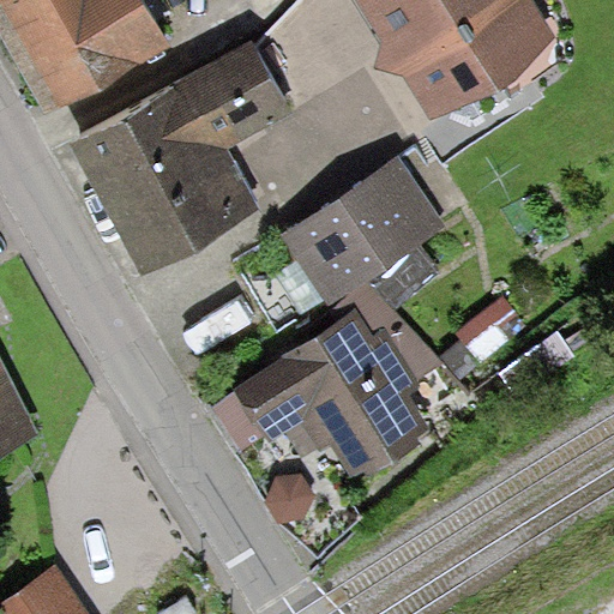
[(164,32),(146,0),(1,0),(54,94),(164,32)]
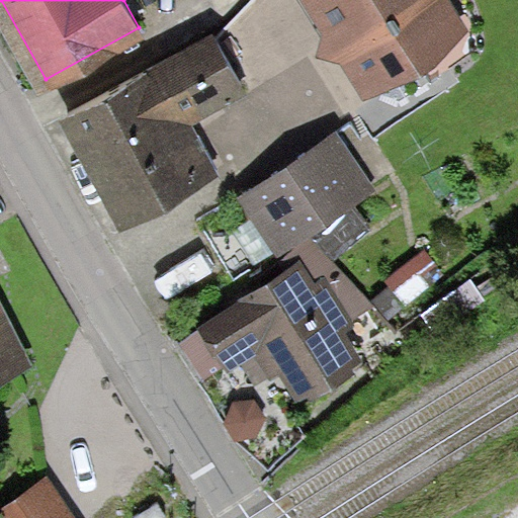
[(456,14),(447,0),(323,0),(336,21),(334,40),(351,44),(370,79),(398,62),(429,71),(430,30),(456,14)]
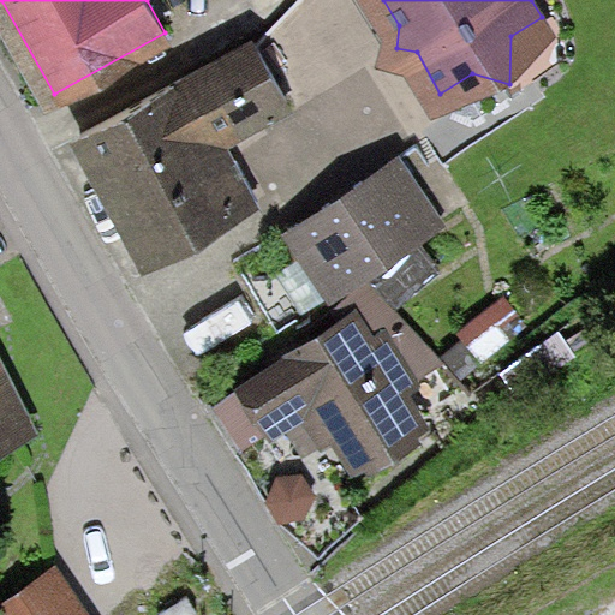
[(264,37),(79,132),(149,267),(260,210),(224,139),(298,102),(264,37)]
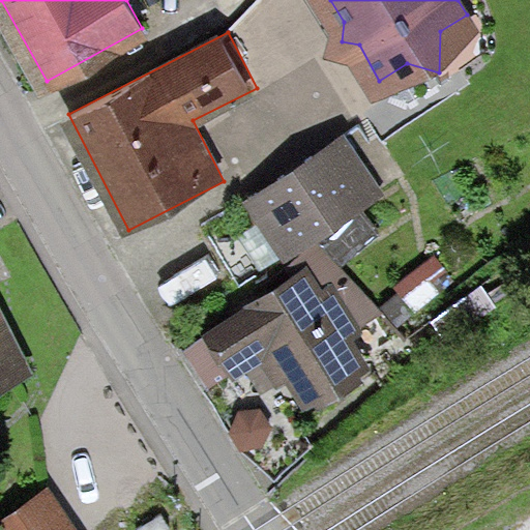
[(254,196),(289,251),(316,233),(385,189),(350,135),(254,196)]
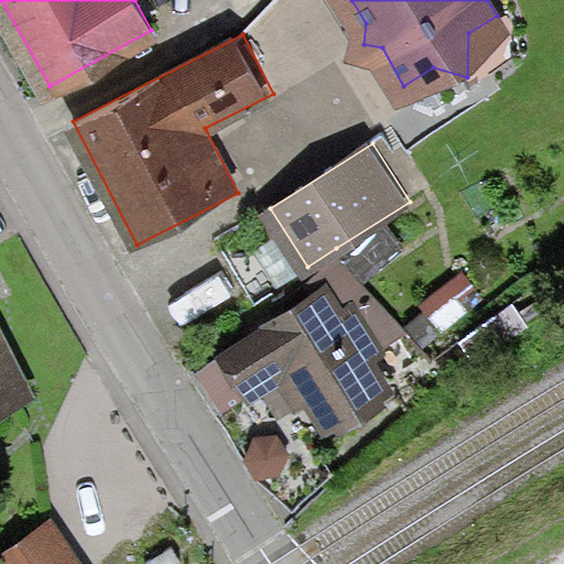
[(404,324),(336,248),(307,267),(321,289),(227,346),(255,391),(286,372),(299,392),(308,386),(331,421),(387,384),(367,353),(404,324)]
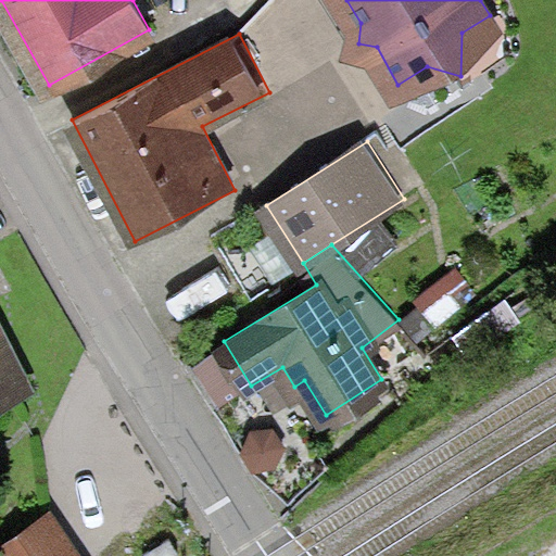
[(495,288),(470,256),(424,292),(428,297),(413,308),(433,336),(495,288)]
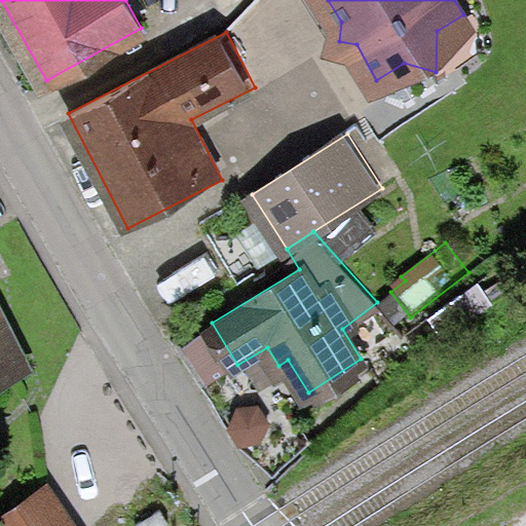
[(221,272),(209,251),(156,280),(168,302),(221,272)]
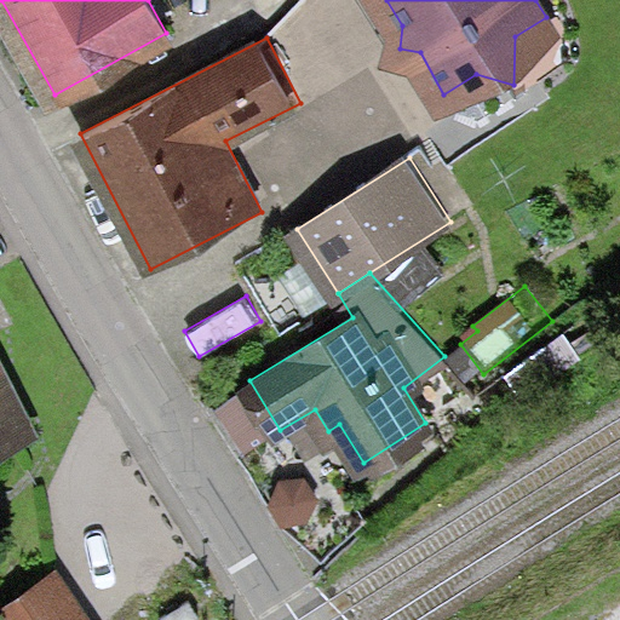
[(0,363),(0,451),(35,435),(0,363)]
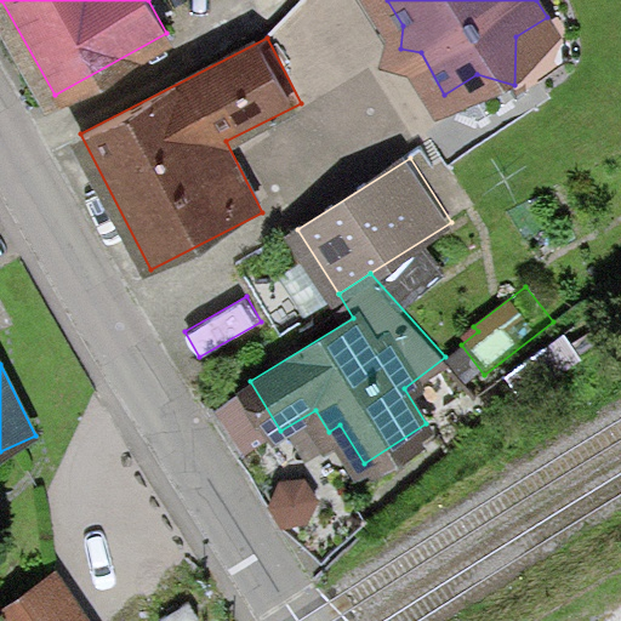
[(326,500),(306,469),(268,495),(290,525),(326,500)]
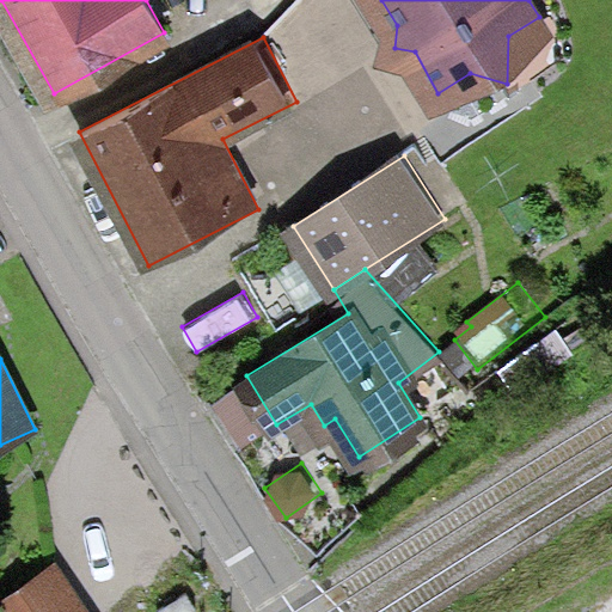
[(90,611),(57,562),(0,599),(0,611),(90,611)]
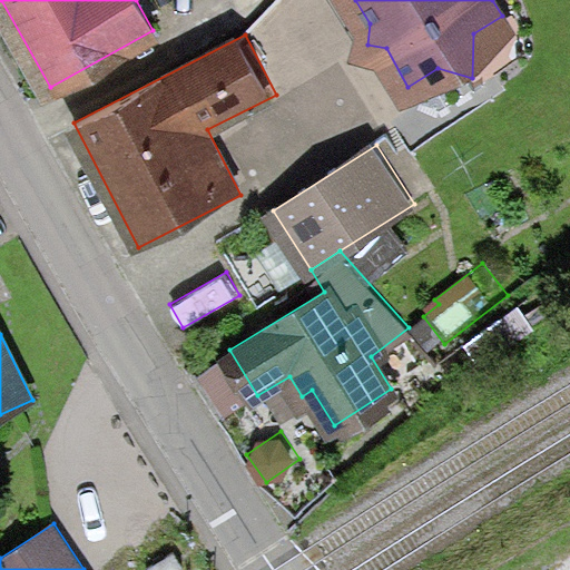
[(153,569),(183,552),(169,530),(139,549),(153,569)]
